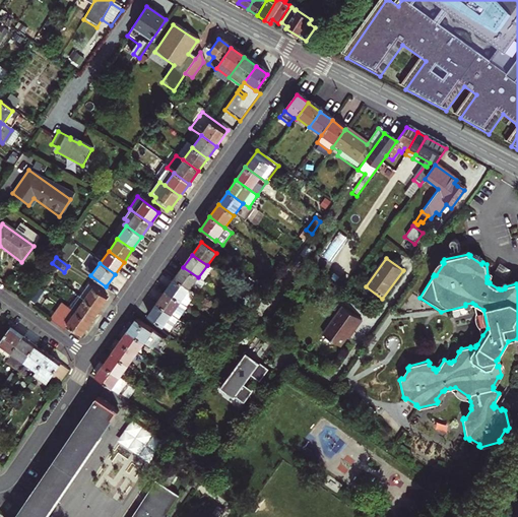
[(510,273),(497,266),(493,273),(495,274),(503,279),(505,280),(510,273)]
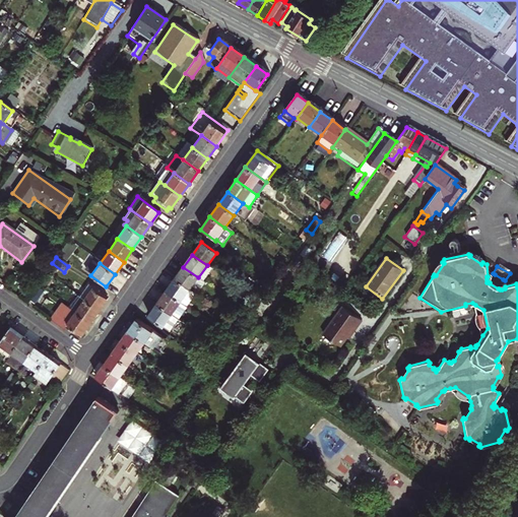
[(183,267),(174,279),(193,294),(195,295),(204,282),(198,277),(183,267)]
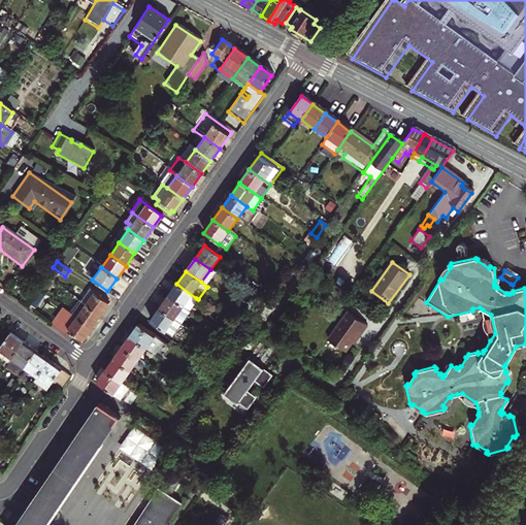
[(507,294),(510,294),(508,287),(511,284),(502,279),(499,283),(494,284),(494,287),(497,287),(497,288),(505,293),(506,293),(507,294)]
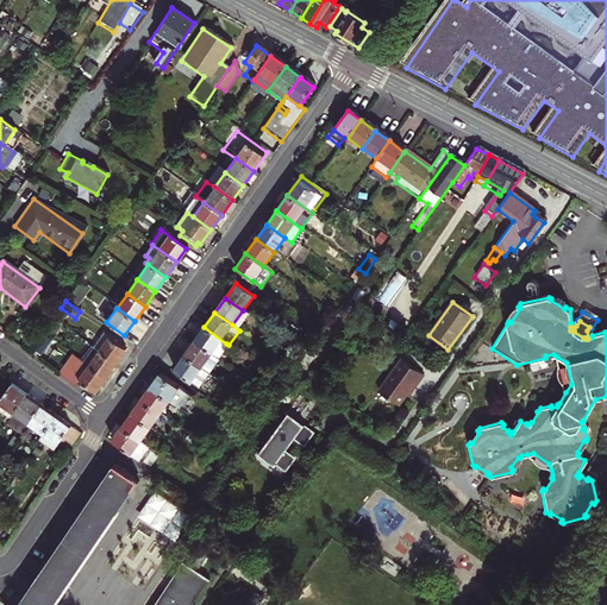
[(58,329),(51,325),(44,334),(52,339),(58,329)]
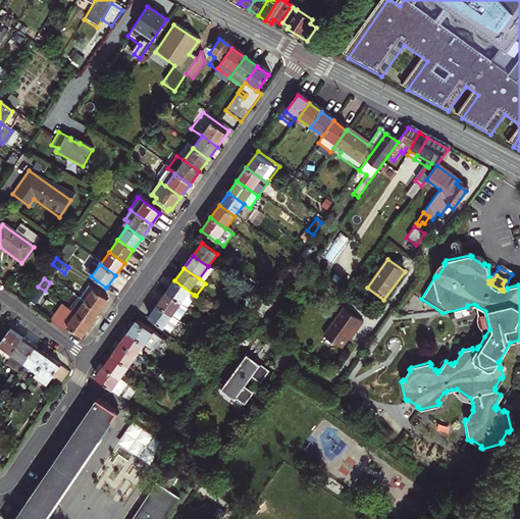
[(174,280),(166,293),(186,307),(194,295),(174,280)]
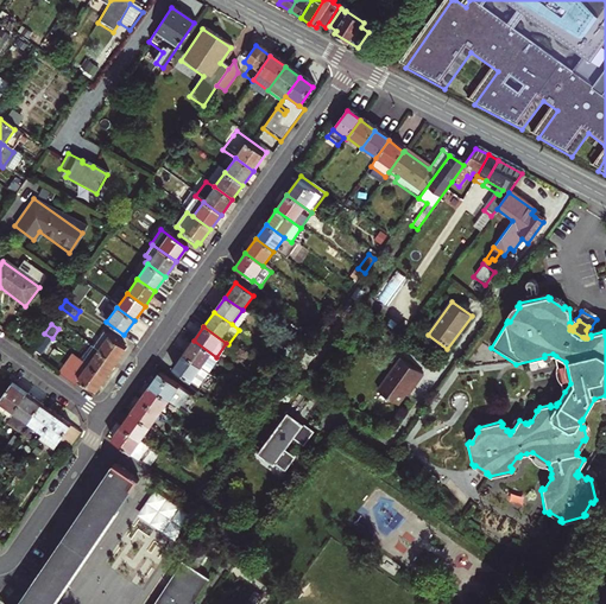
[(93,348),(114,363),(124,350),(102,334),(93,348)]
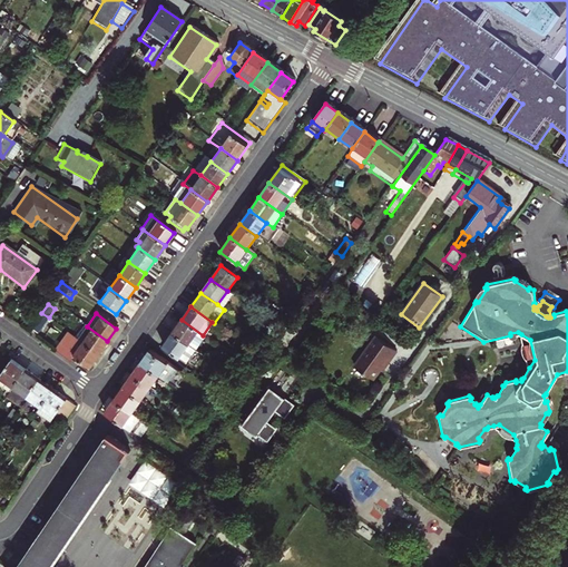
[(47,322),(39,316),(29,330),(37,335),(47,322)]
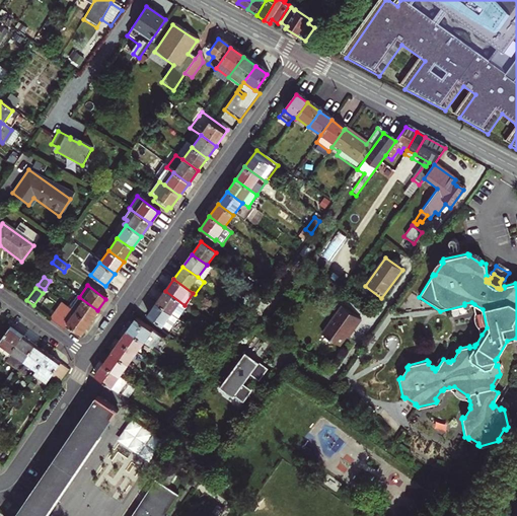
[(165,291),(156,304),(177,319),(178,320),(188,307),(185,305),(165,291)]
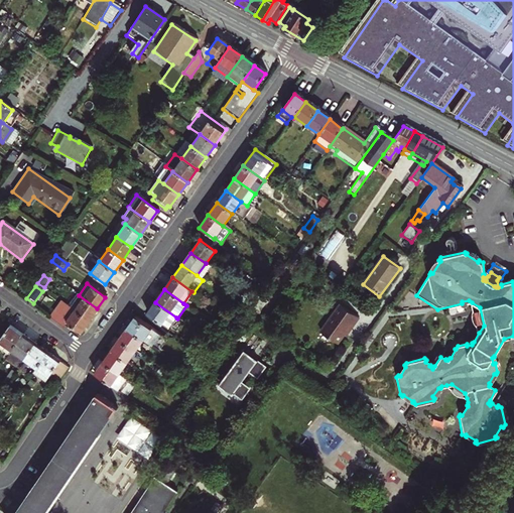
[(70,307),(88,321),(97,308),(79,295),(70,307)]
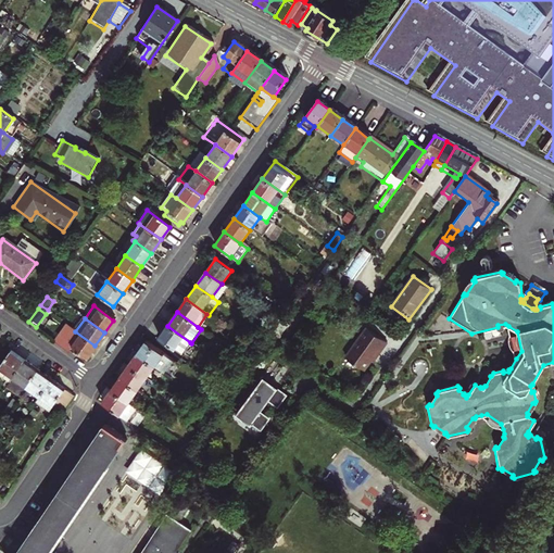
[(269,338),(279,325),(273,319),(263,334),(269,338)]
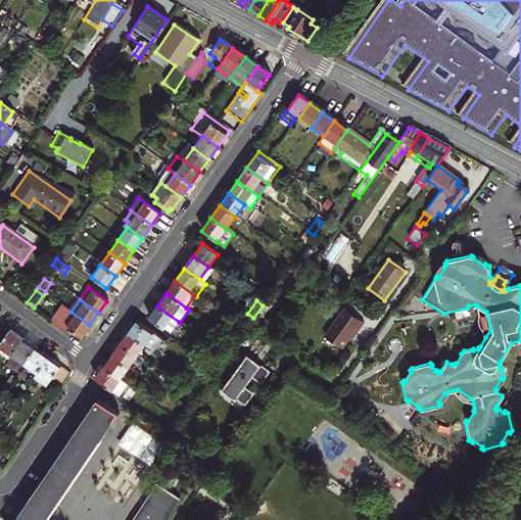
[(263,304),(263,305),(253,318),(258,322),(268,309),(263,304)]
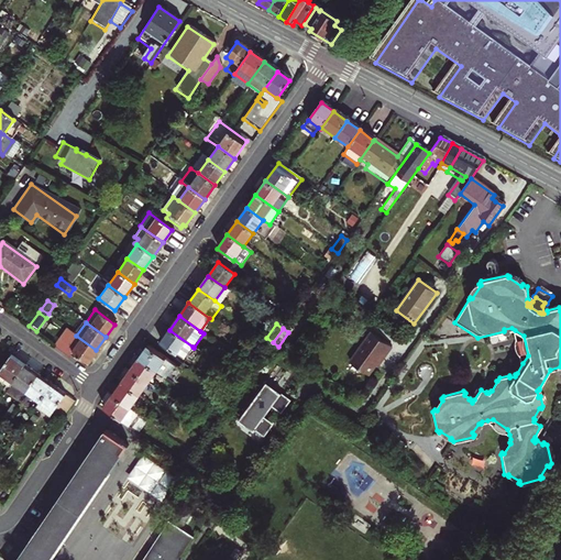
[(169,330),(160,343),(183,360),(193,347),(169,330)]
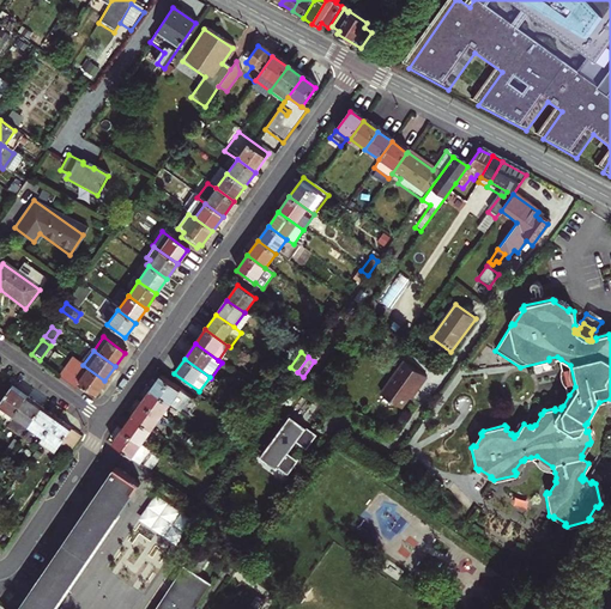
[(563,400),(569,395),(575,387),(570,365),(561,359),(555,366),(556,375),(555,378),(555,382),(556,384),(561,391),(562,397),(563,400)]
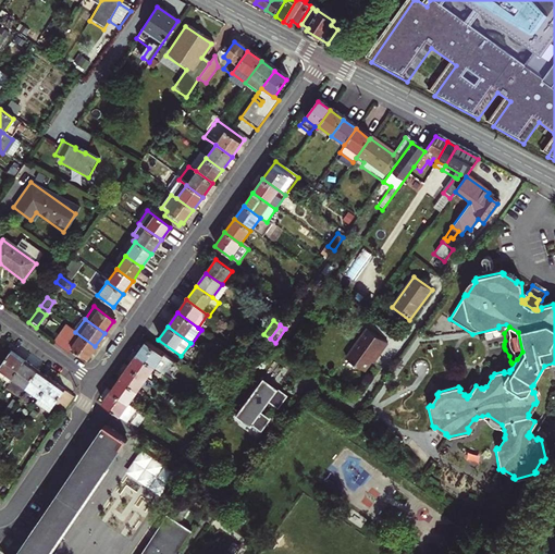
[(384,346),(364,331),(342,361),(360,374),(372,358),(374,359),(384,346)]
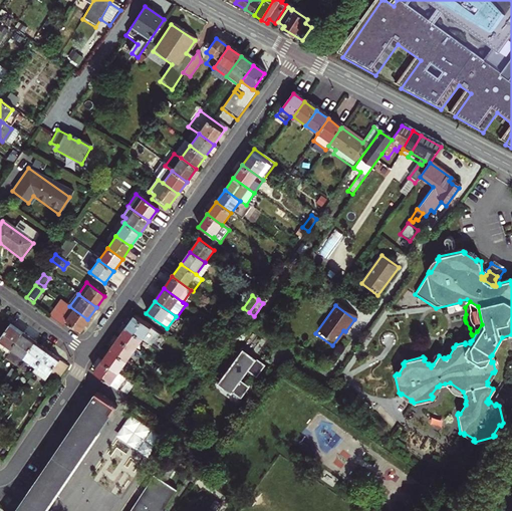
[(60,319),(79,332),(87,319),(69,306),(60,319)]
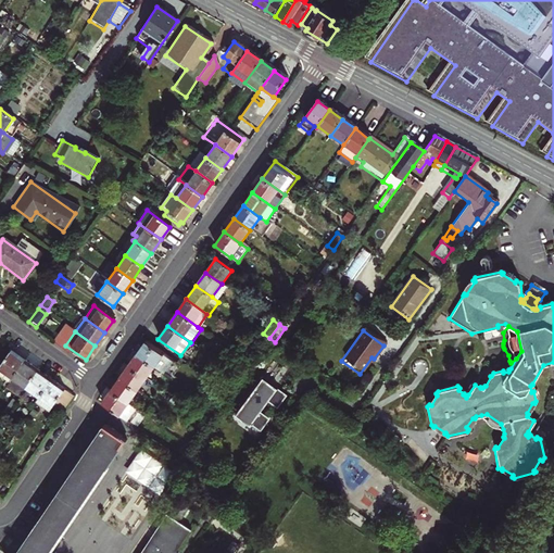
[(145,342),(136,354),(154,367),(163,373),(171,361),(145,342)]
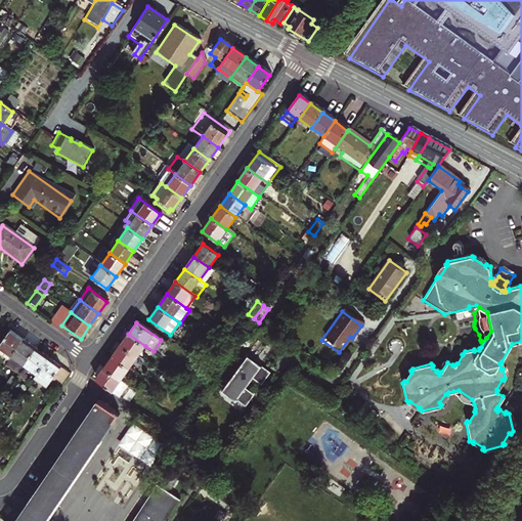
[(22,341),(9,332),(0,345),(0,355),(7,360),(22,341)]
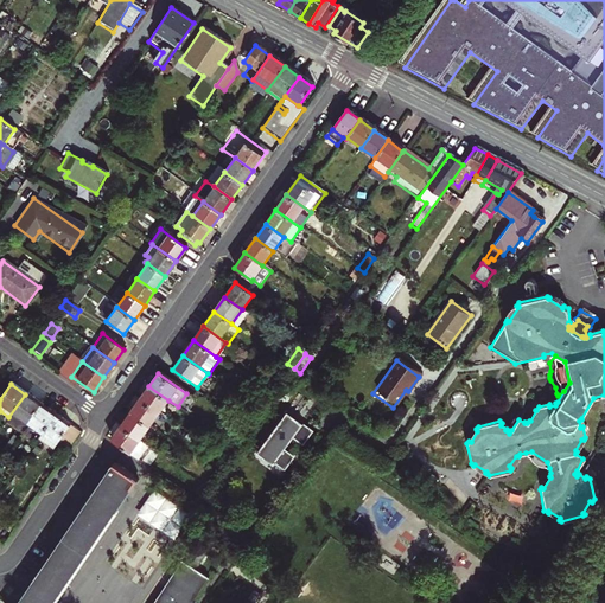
[(148,386),(139,401),(159,414),(169,401),(148,386)]
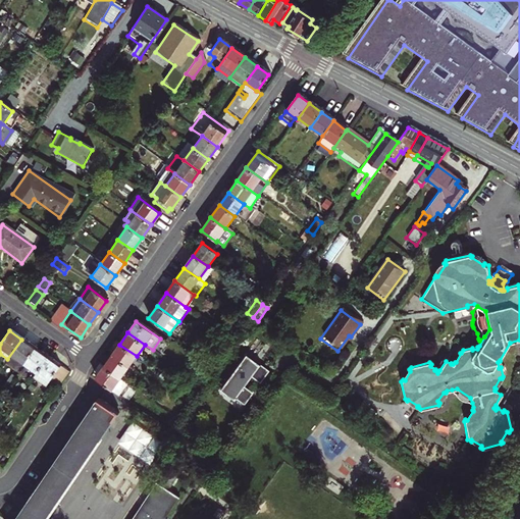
[(22,364),(34,349),(21,340),(7,359),(3,365),(16,373),(22,364)]
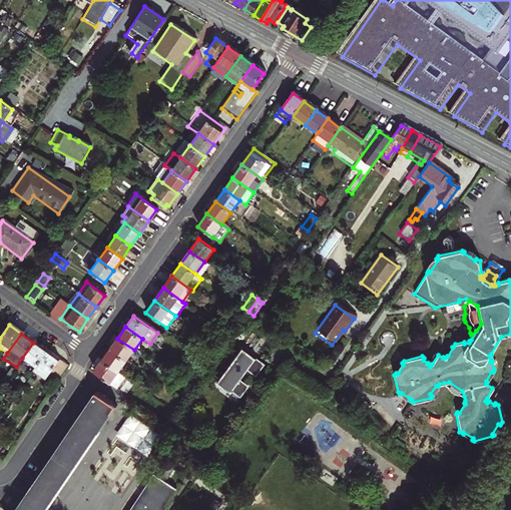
[(117,339),(109,350),(125,362),(134,350),(117,339)]
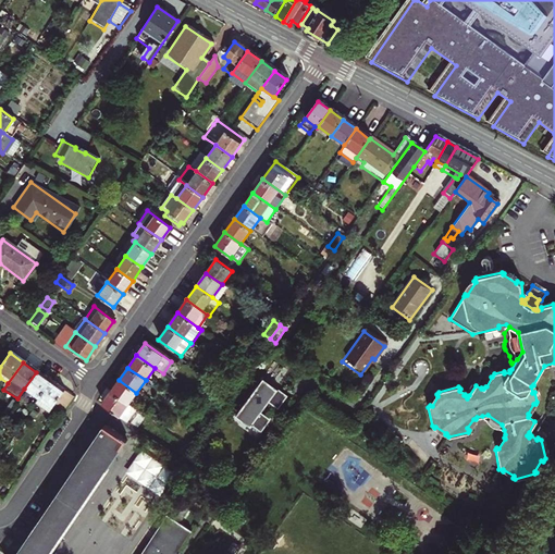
[(37,398),(50,381),(36,372),(24,389),(37,398)]
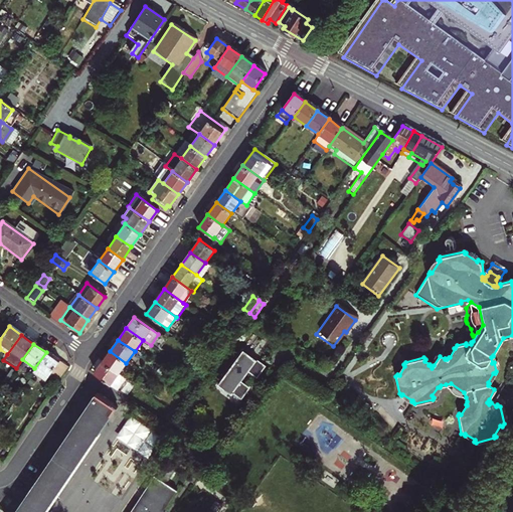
[(211,366),(222,350),(217,346),(206,362),(211,366)]
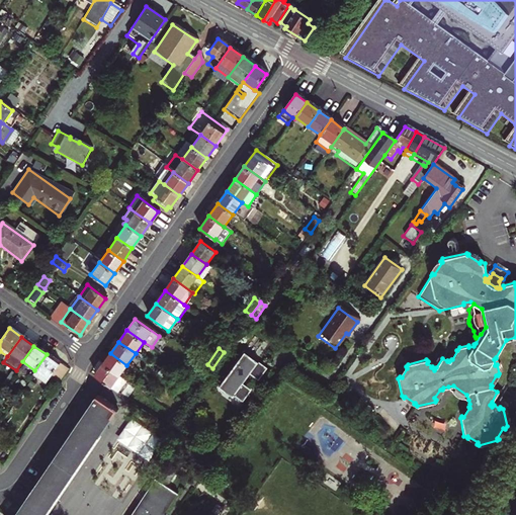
[(243,351),(219,387),(241,403),(266,368),(243,351)]
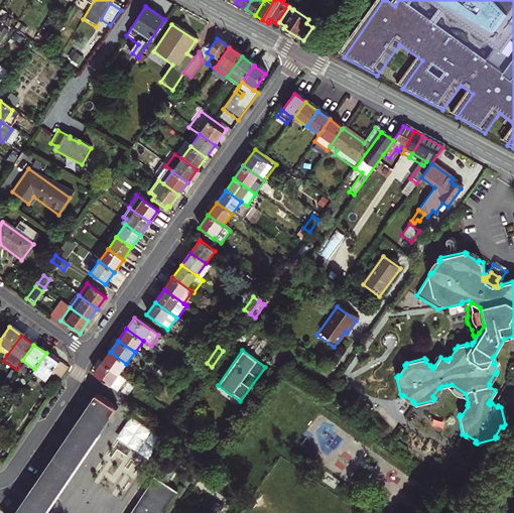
[(110,352),(102,363),(119,375),(126,364),(110,352)]
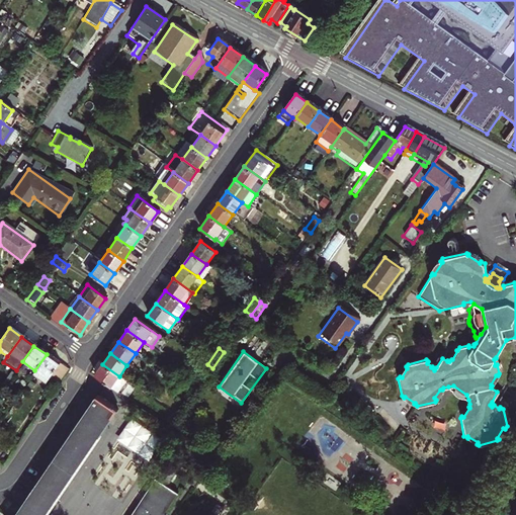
[(67,370),(47,354),(34,370),(32,374),(46,383),(52,374),(61,380),(67,370)]
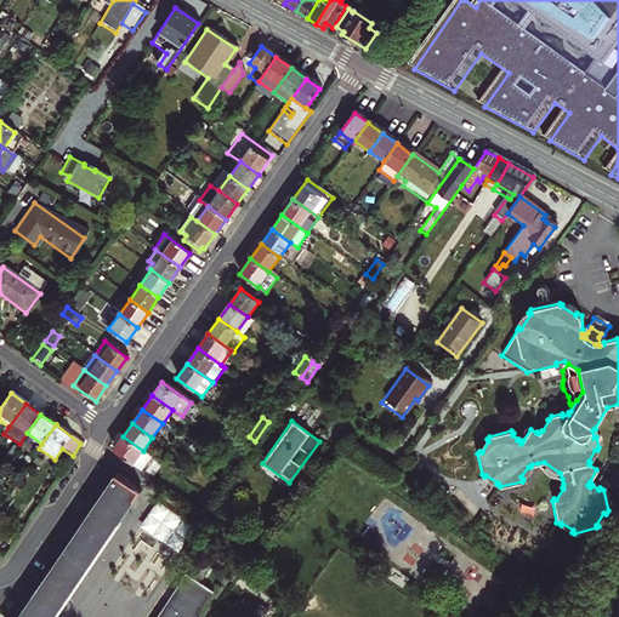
[(123,436),(113,450),(141,470),(151,457),(143,451),(123,436)]
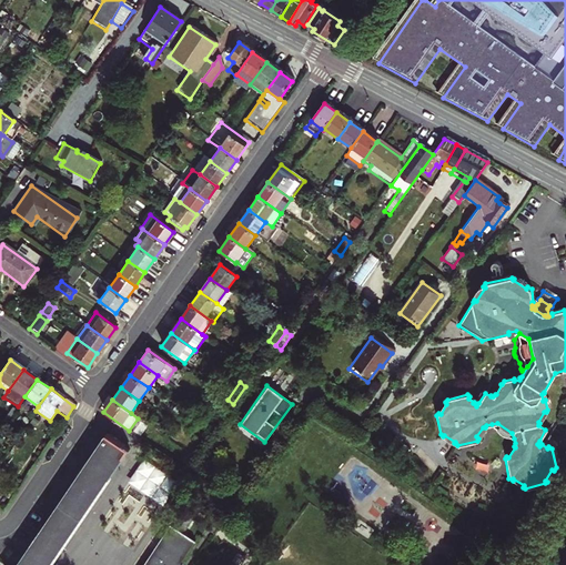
[(511,440),(514,439),(512,433),(497,423),(492,424),(491,427),(493,430),(497,435),(504,439),(508,439),(511,440)]
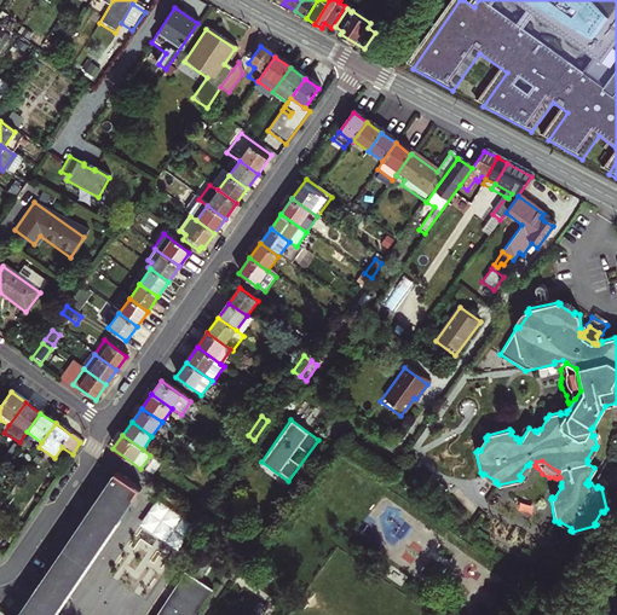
[(52,614),(138,489),(115,474),(18,614),(52,614)]
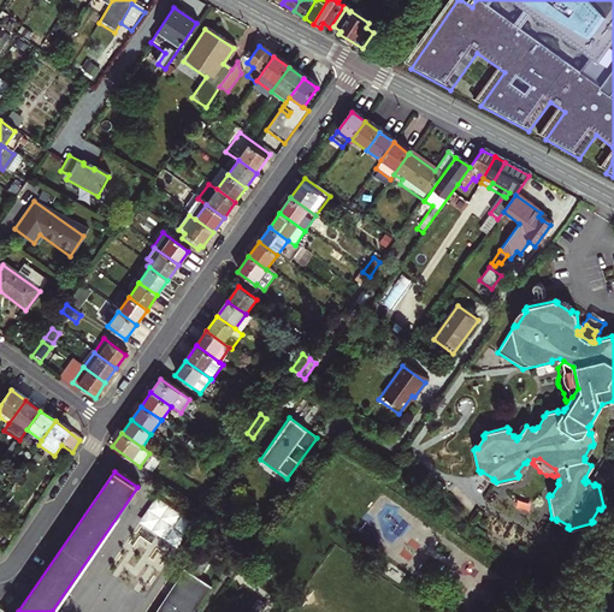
[(153,498),(135,523),(173,548),(190,523),(153,498)]
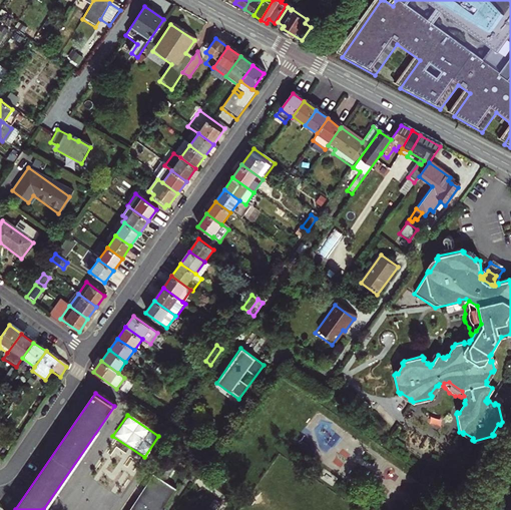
[(161,509),(169,499),(147,484),(130,509),(161,509)]
